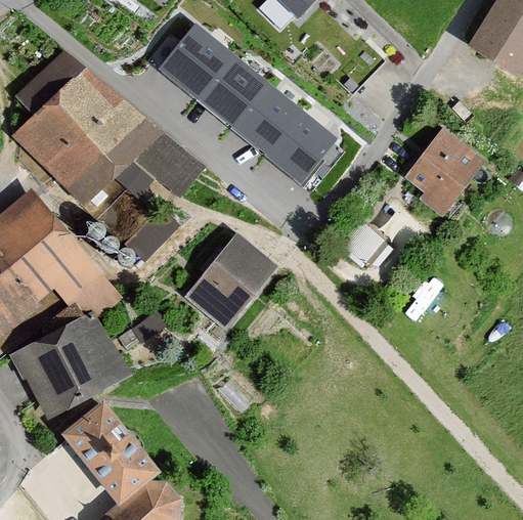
[(277,0),(300,22),(321,0),(277,0)]
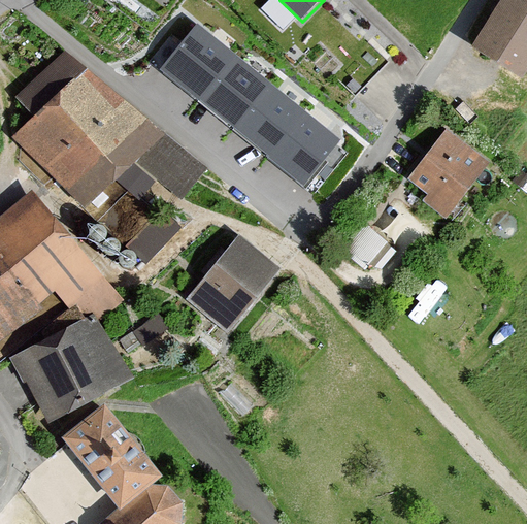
[(498,0),(470,45),(520,77),(526,66),(526,0),(498,0)]
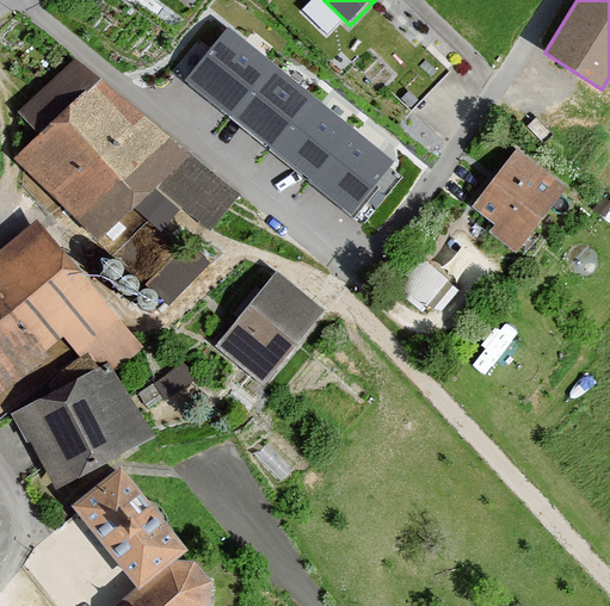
[(398,156),(230,24),(189,76),(355,209),(398,156)]
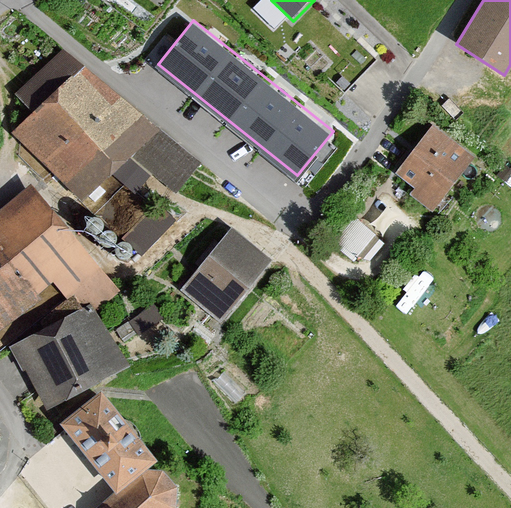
[(83,61),(15,135),(87,202),(128,157),(172,198),(200,168),(83,61)]
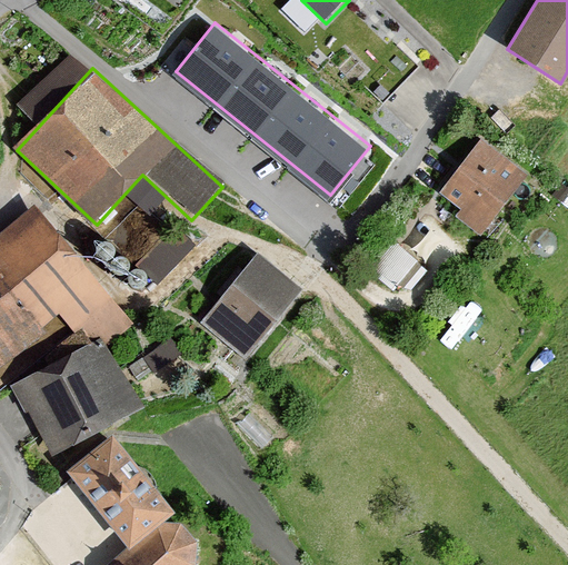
[(526,170),(480,137),(437,196),(482,229),(526,170)]
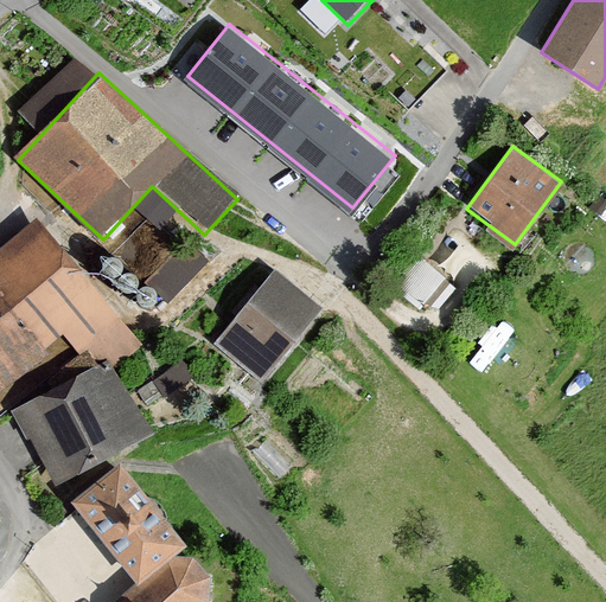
[(32,213),(0,241),(0,386),(63,335),(80,354),(121,320),(32,213)]
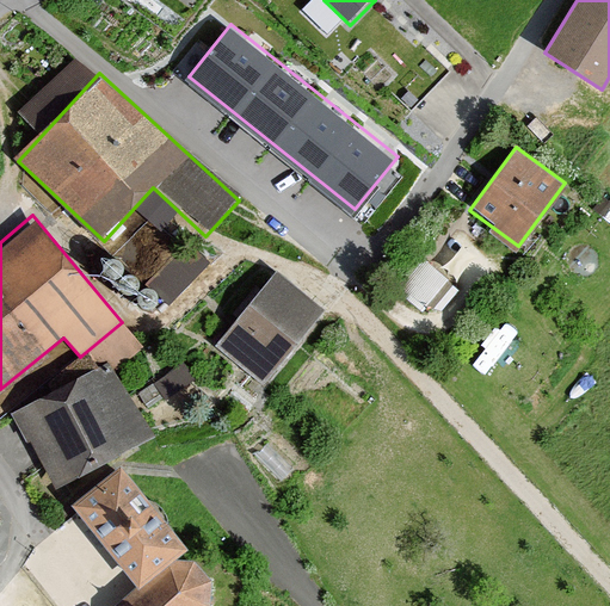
[(182,291),(220,251),(198,230),(160,271),(182,291)]
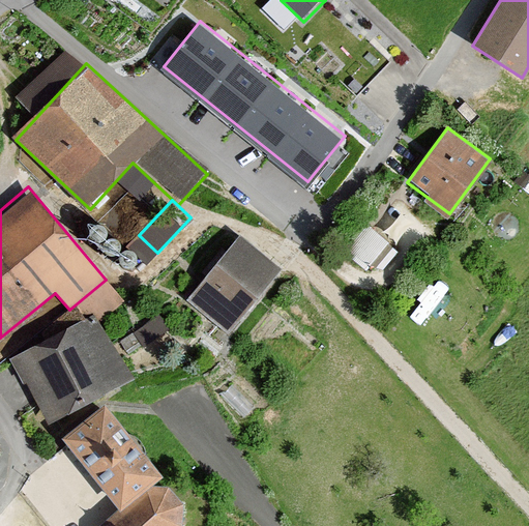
[(280,269),(238,236),(187,300),(229,332),(280,269)]
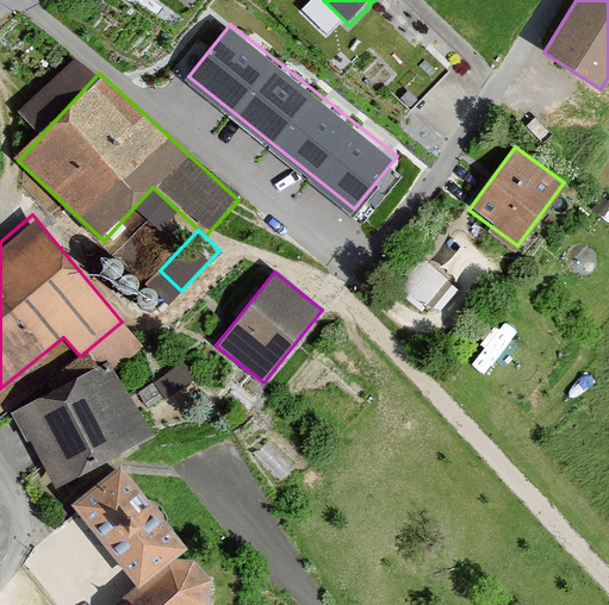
[(111,359),(14,410),(54,485),(150,434),(111,359)]
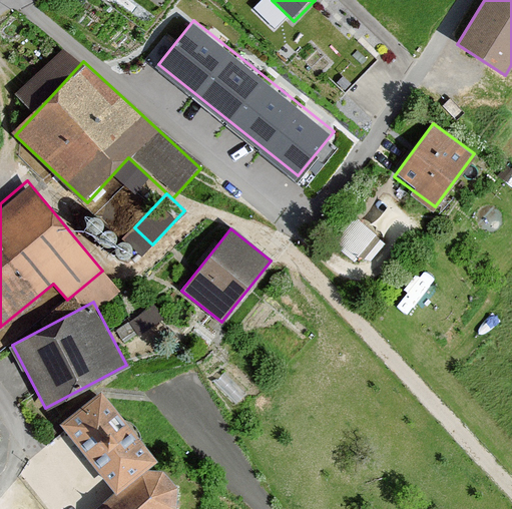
[(154,463),(101,395),(61,426),(114,494),(142,472),(154,463)]
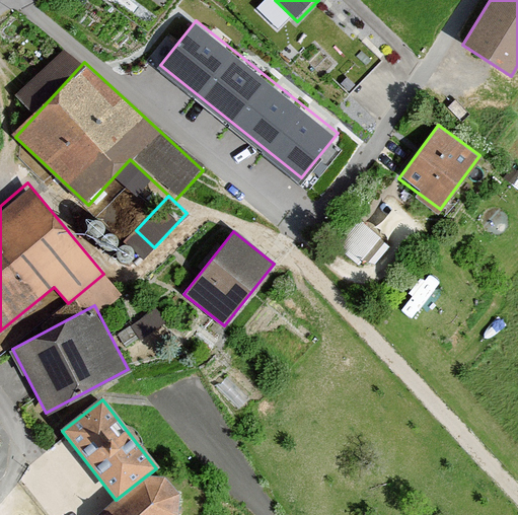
[(116,500),(98,514),(174,514),(175,514),(179,494),(165,475),(144,477),(116,500)]
